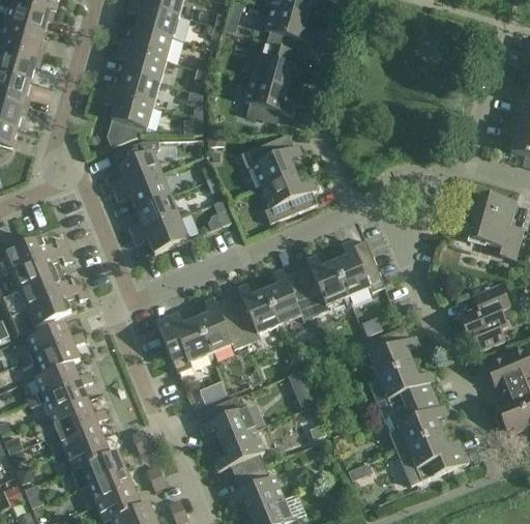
[(43,32),(50,8),(21,0),(10,0),(5,21),(43,32)]
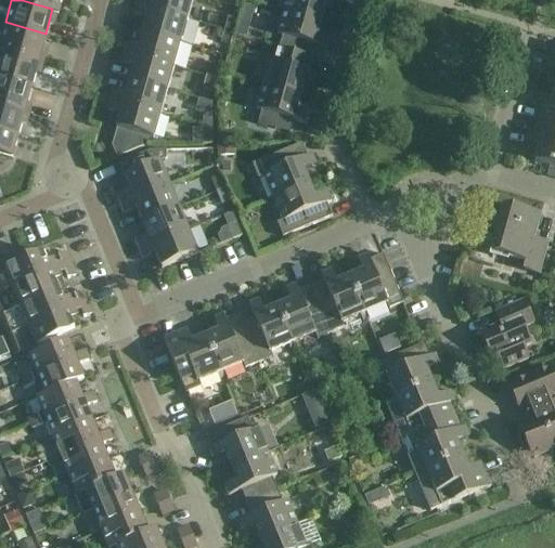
[(22,0),(52,9),(57,11),(61,0),(22,0)]
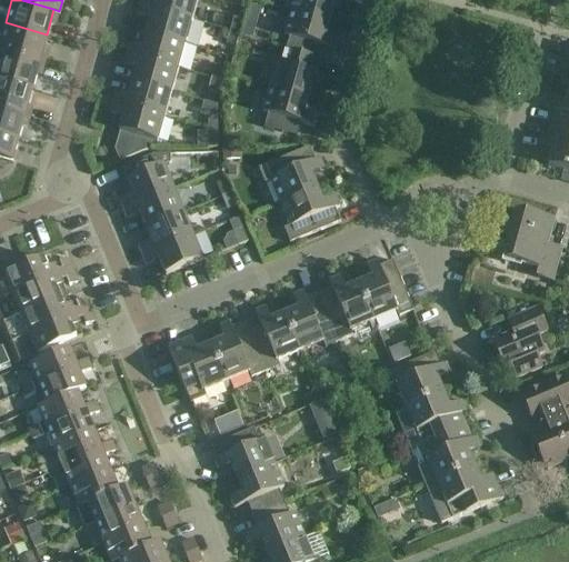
[(191,16),(196,0),(140,0),(140,1),(191,16)]
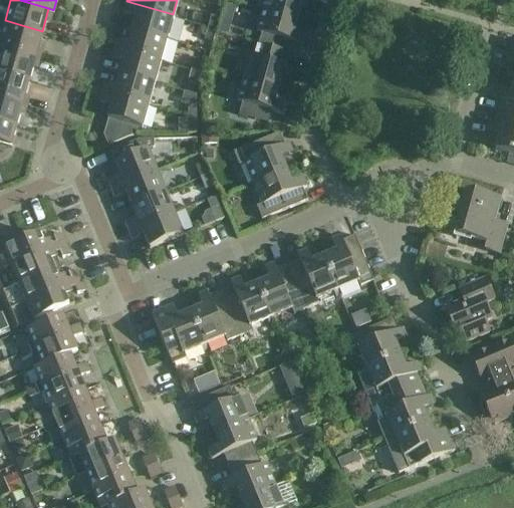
[(264,0),(263,5),(297,15),(301,2),(313,6),(315,0),(264,0)]
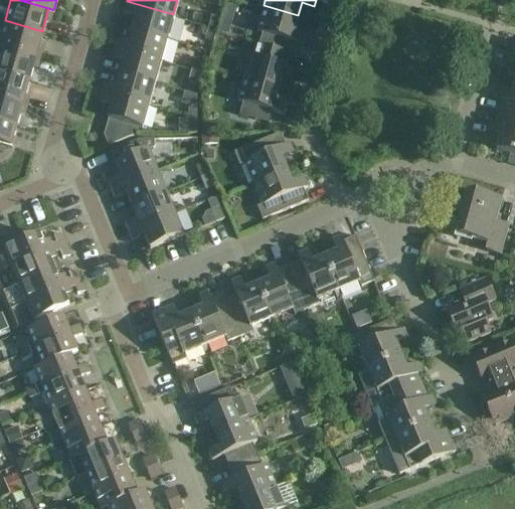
[(167,36),(173,14),(127,1),(124,10),(136,13),(132,26),(167,36)]
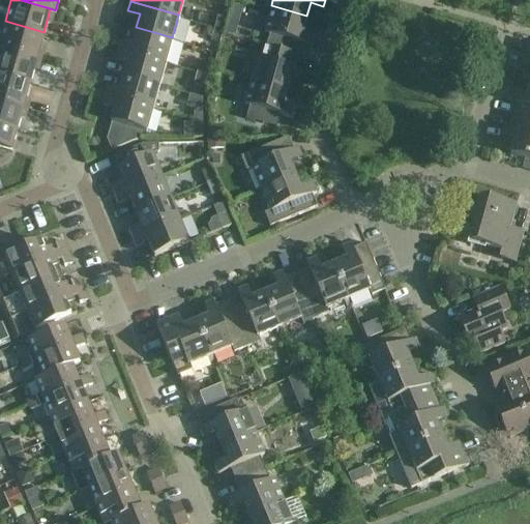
[(316,32),(303,29),(306,16),(271,5),(264,29),(269,30),(265,42),(296,52),(300,39),(313,42),(316,32)]
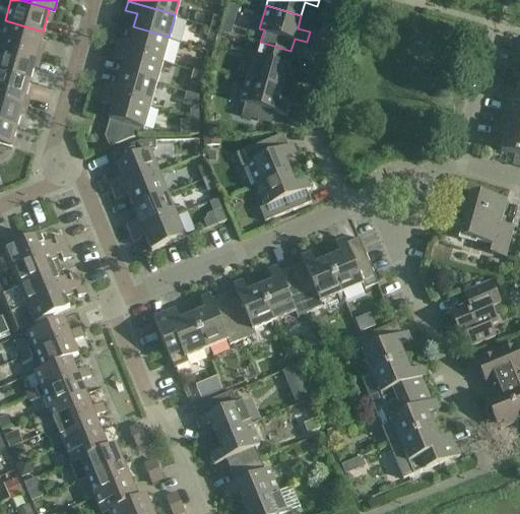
[(209,24),(218,26),(221,14),(213,12),(209,24)]
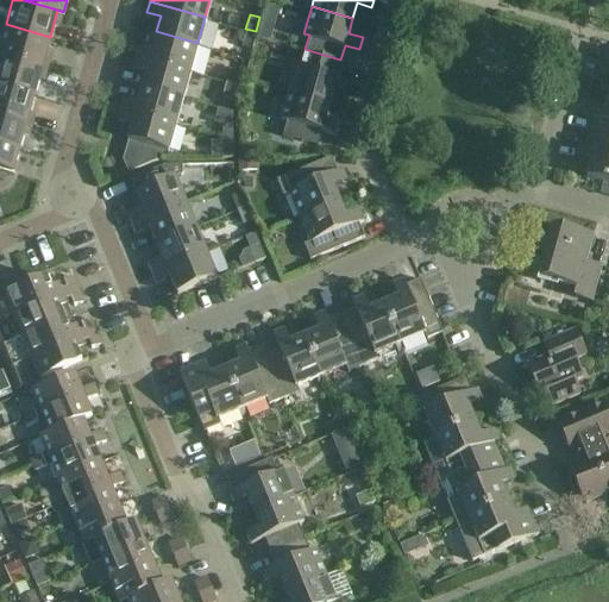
[(6,24),(0,44),(0,51),(42,64),(50,37),(6,24)]
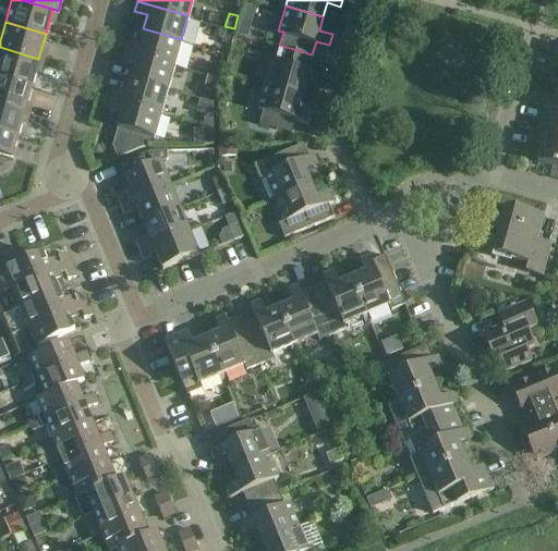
[(234,28),(225,26),(221,39),(231,41),(234,28)]
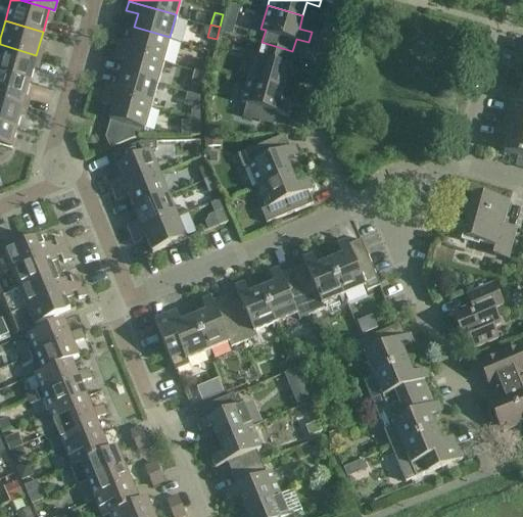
[(163,59),(170,37),(134,27),(131,40),(119,36),(115,46),(163,59)]
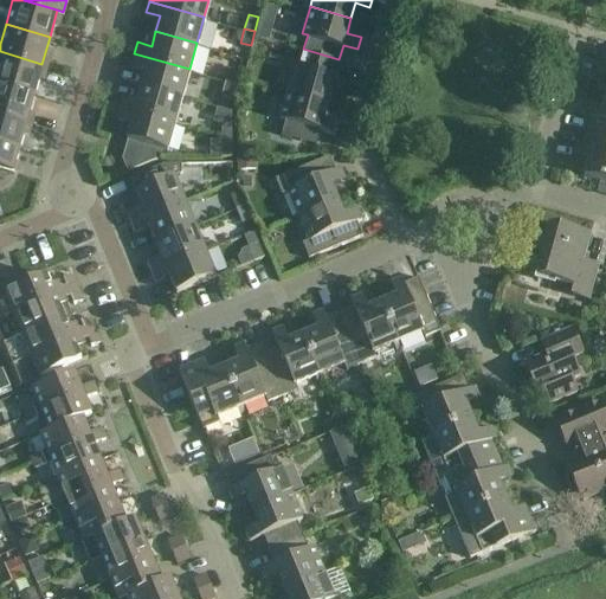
[(300,63),(295,62),(287,89),(328,100),(331,85),(346,89),(349,77),(335,73),(339,59),(303,49),(300,63)]
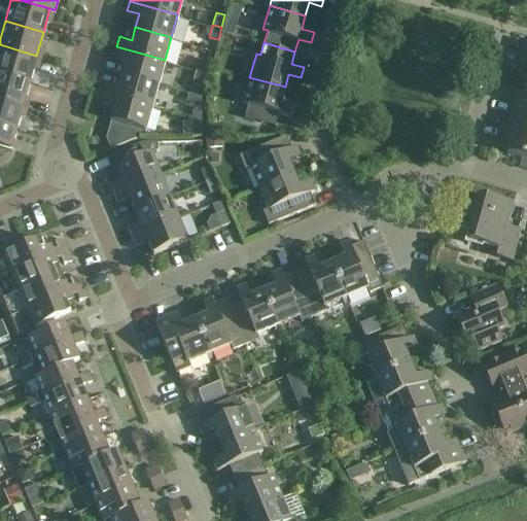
[(0,44),(0,70),(30,79),(36,56),(0,44)]
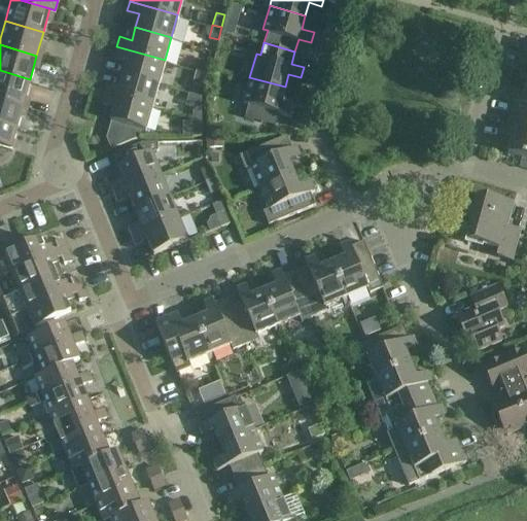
[(159,82),(165,60),(116,46),(114,56),(127,59),(123,72),(159,82)]
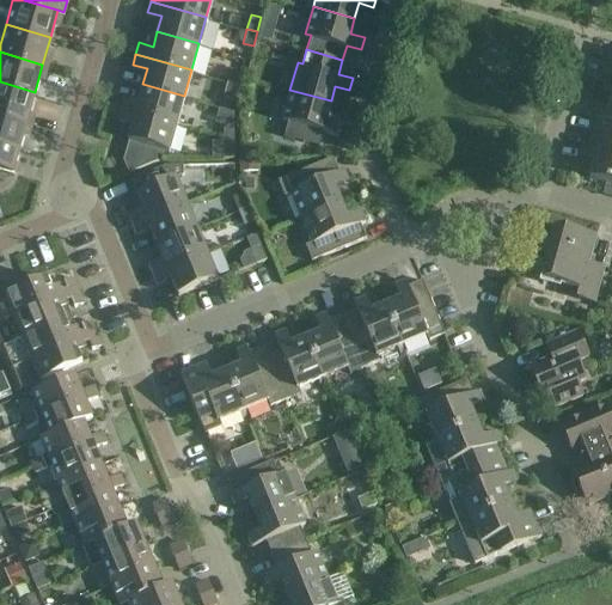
[(226,79),(237,83),(240,67),(231,65),(226,79)]
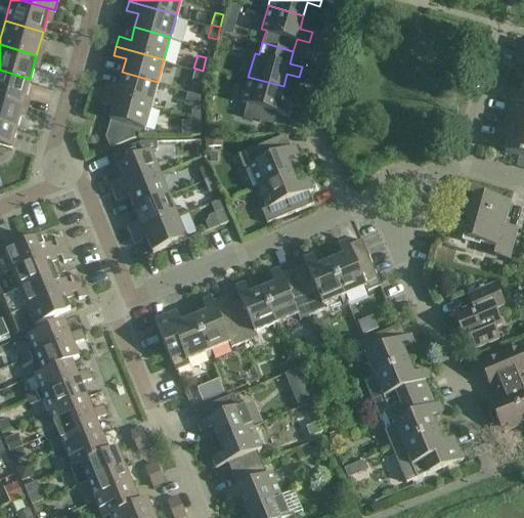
[(203,71),(193,68),(190,80),(200,83),(203,71)]
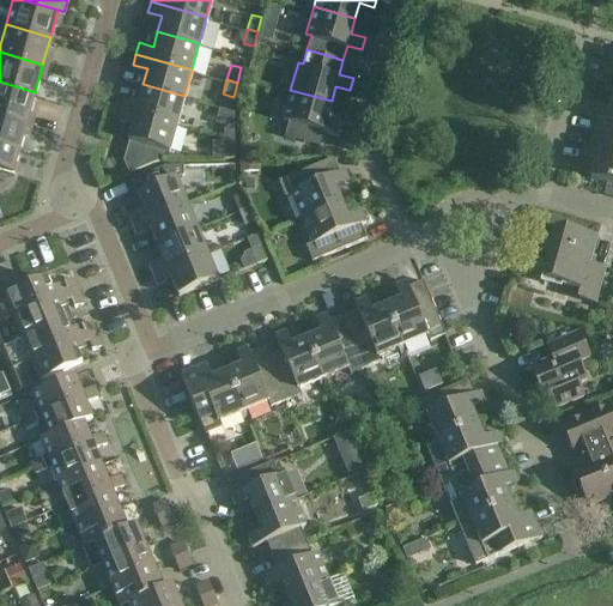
[(0,82),(0,111),(26,120),(35,92),(0,82)]
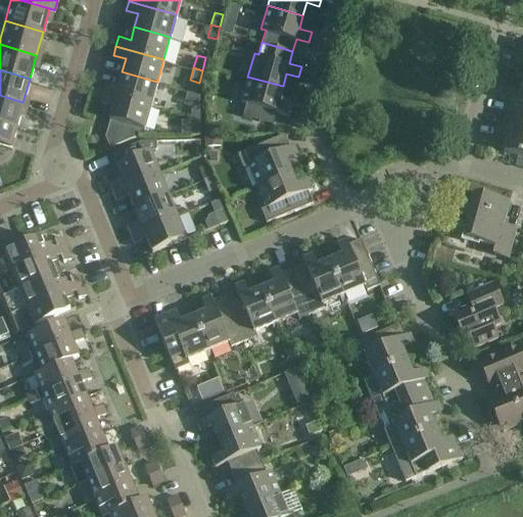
[(150,104),(157,82),(122,72),(119,85),(106,81),(103,91),(150,104)]
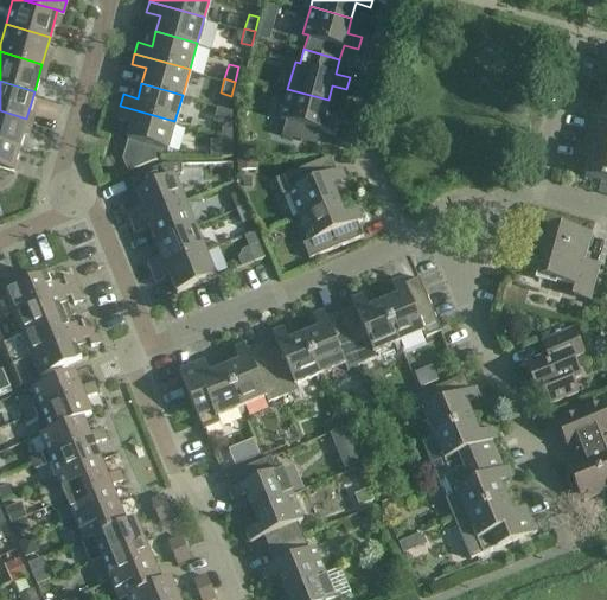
[(328,100),(287,89),(280,115),(286,117),(281,132),(291,134),(295,120),(334,131),(338,119),(324,115),(328,100)]
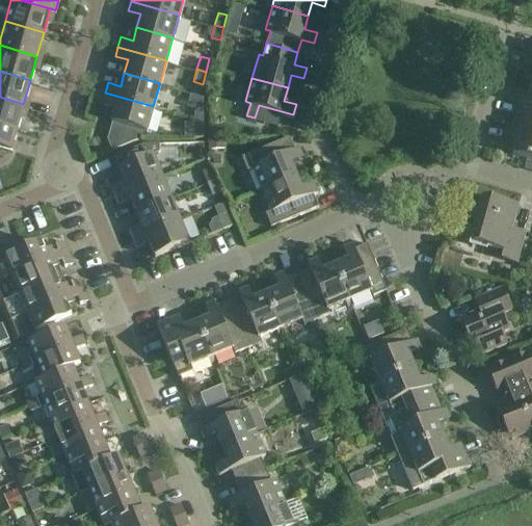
[(531,80),(529,91),(516,88),(513,98),(519,100),(514,112),(531,116),(531,80)]
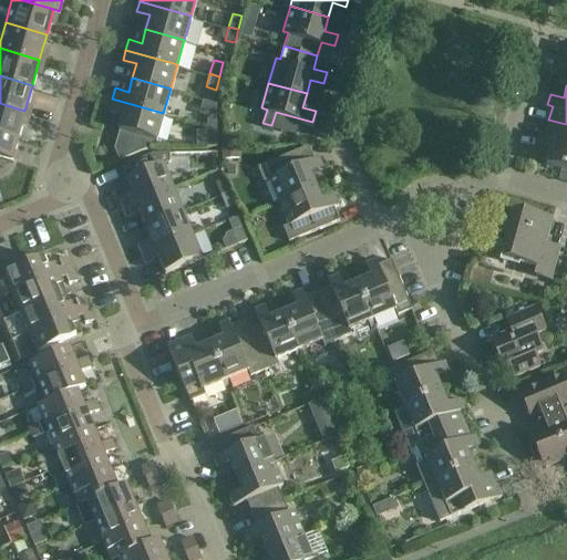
[(163,113),(112,99),(109,109),(123,112),(119,126),(119,127),(114,145),(119,156),(148,144),(152,136),(156,137),(163,113)]
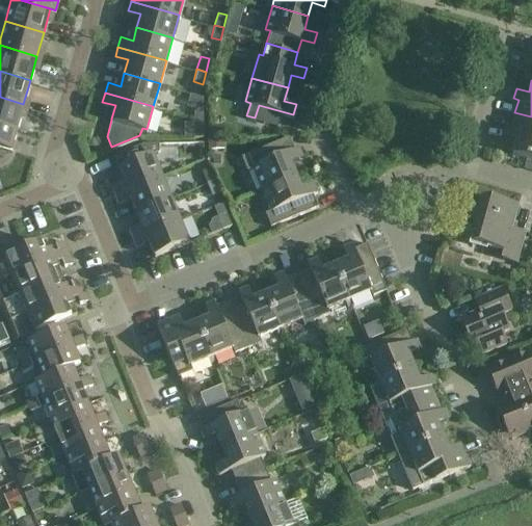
[(0,97),(0,123),(17,128),(23,104),(0,97)]
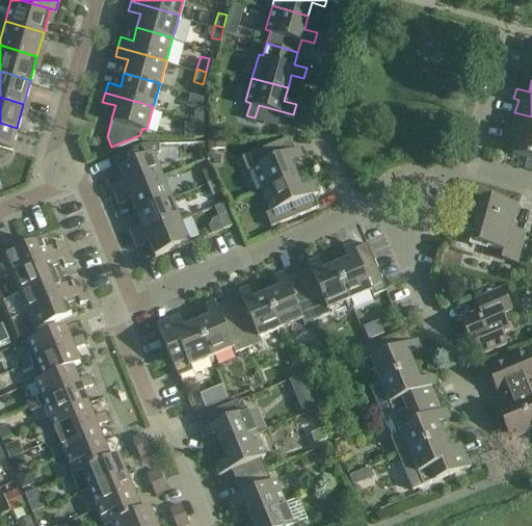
[(531,116),(514,112),(511,125),(506,124),(503,134),(515,137),(511,151),(531,156),(531,116)]
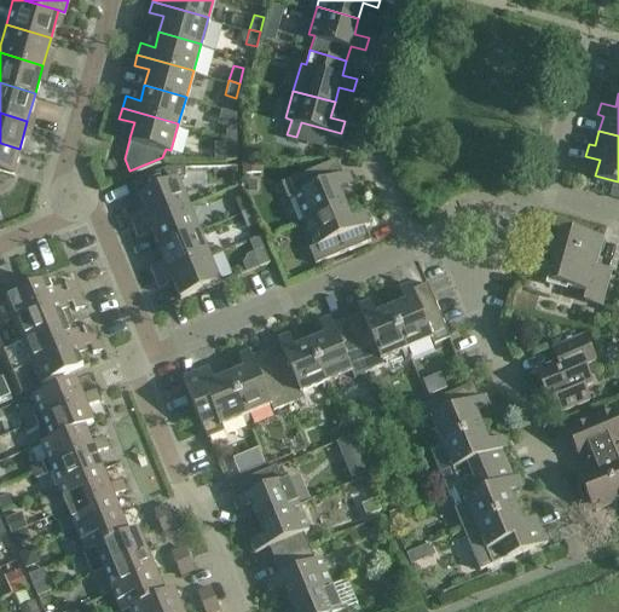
[(236,140),(225,140),(225,156),(236,156),(236,140)]
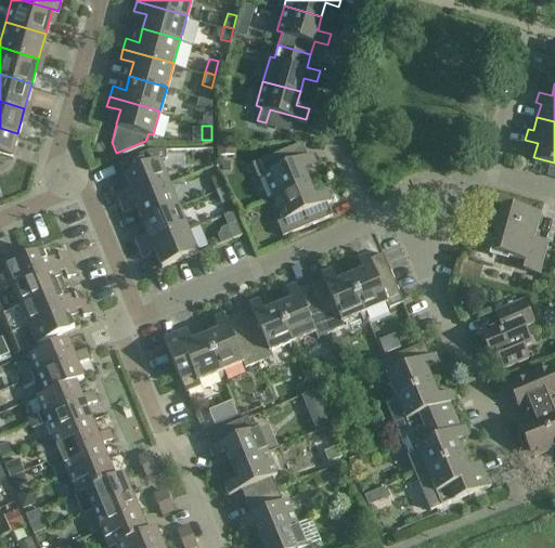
[(17,133),(0,128),(0,151),(11,154),(17,133)]
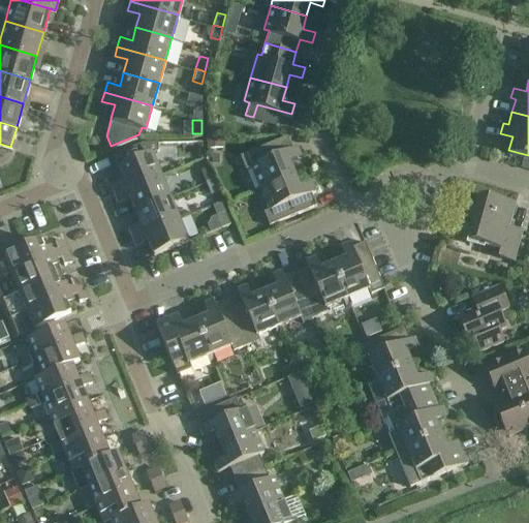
[(259,185),(294,171),(288,158),(301,153),(297,144),(292,146),(287,133),(250,149),(240,152),(246,164),(250,162),(259,185)]
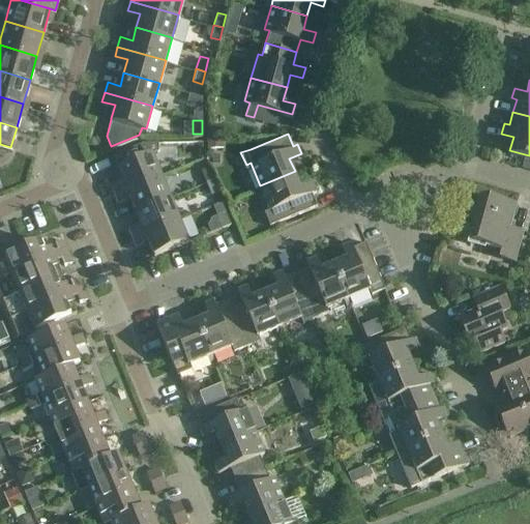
[(142,140),(134,143),(139,155),(117,164),(123,177),(111,182),(115,192),(160,172),(151,150),(147,151),(142,140)]
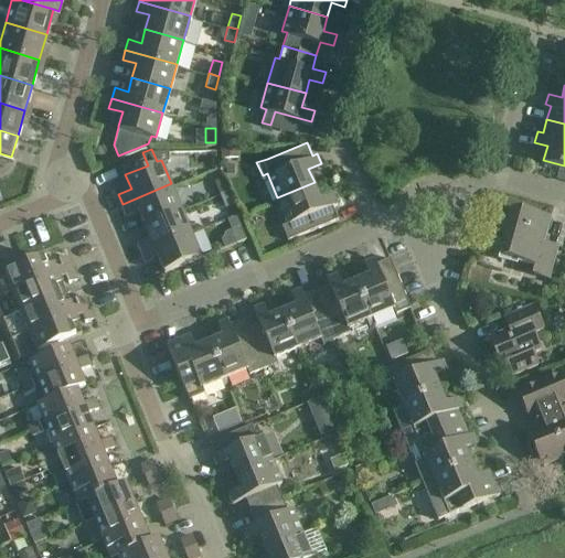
[(220,191),(228,188),(223,174),(214,178),(220,191)]
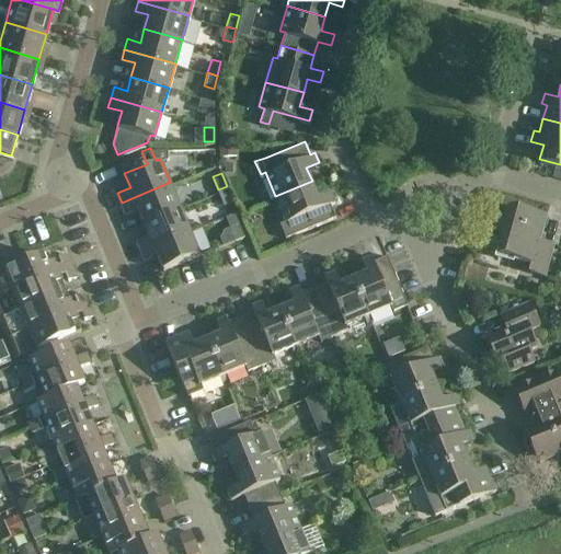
[(312,181),(275,196),(285,219),(281,221),(286,235),(296,231),(334,215),(330,202),(334,199),(330,189),(318,194),(312,181)]
